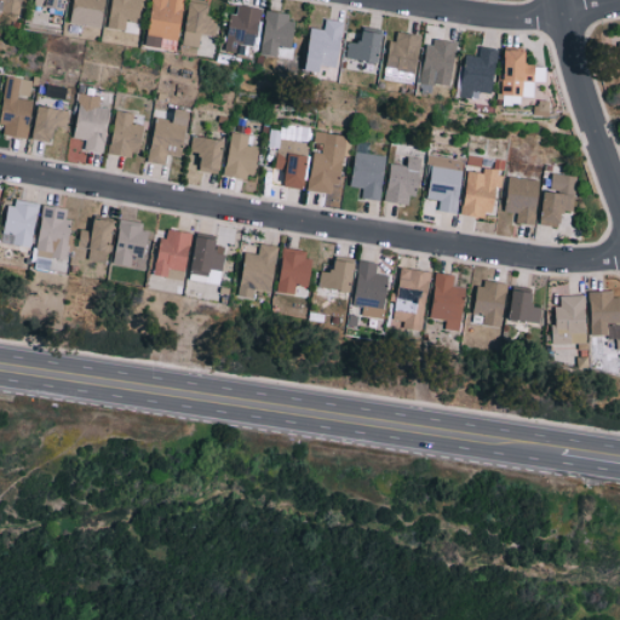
[(0,0),(0,11),(22,12),(22,0),(0,0)]
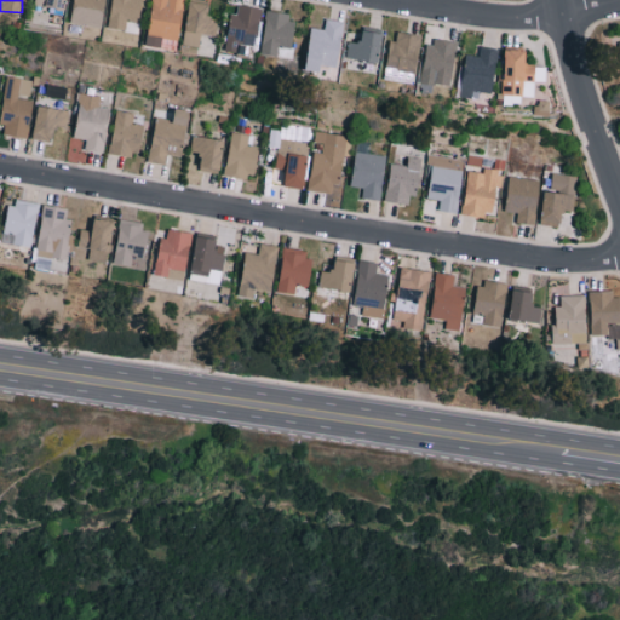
[(34,0),(34,4),(64,10),(65,0),(34,0)]
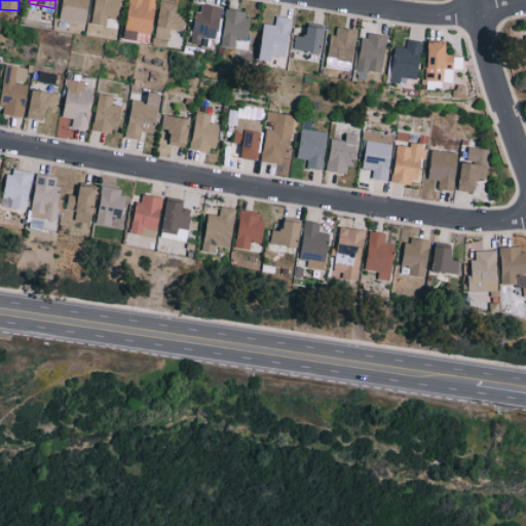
[(86,24),(90,0),(63,0),(60,19),(86,24)]
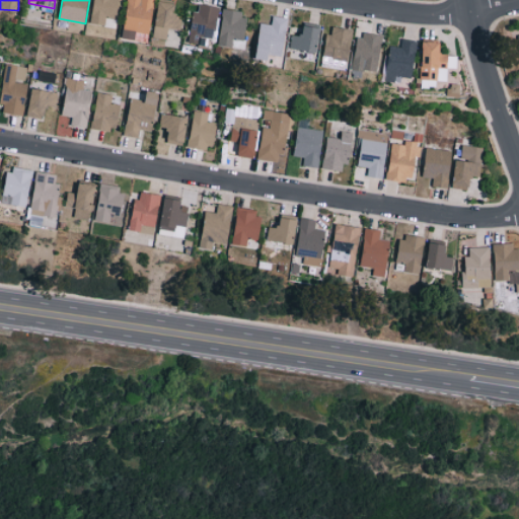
[(93,0),(90,22),(106,25),(106,24),(116,26),(120,0),(93,0)]
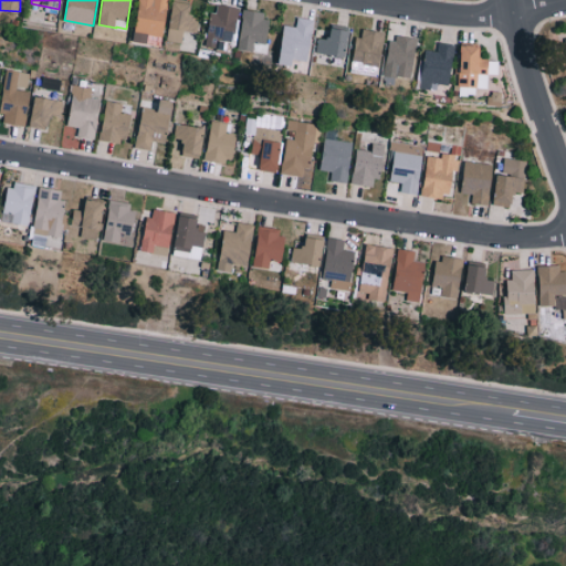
[(168,0),(138,0),(134,42),(164,45),(168,0)]
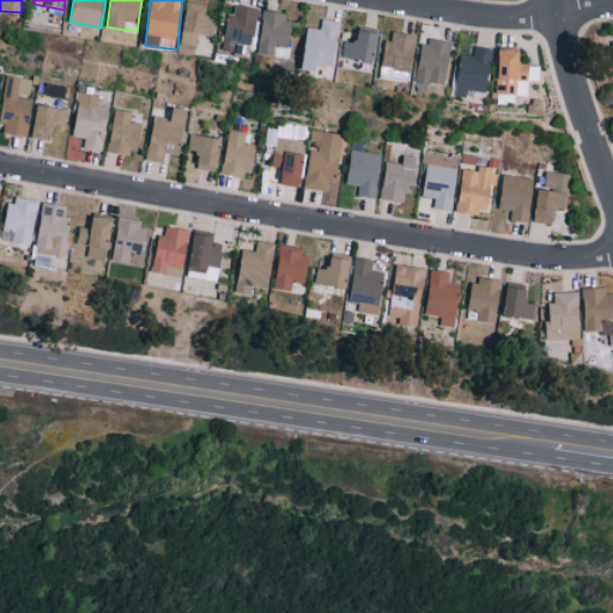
[(180,44),(196,47),(200,32),(213,36),(217,19),(207,17),(211,5),(189,0),(180,44)]
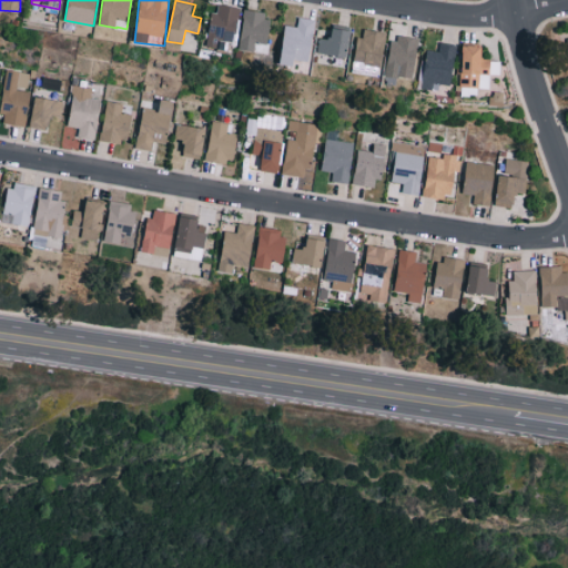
[(206,47),(216,49),(219,39),(234,42),(241,8),(215,3),(206,47)]
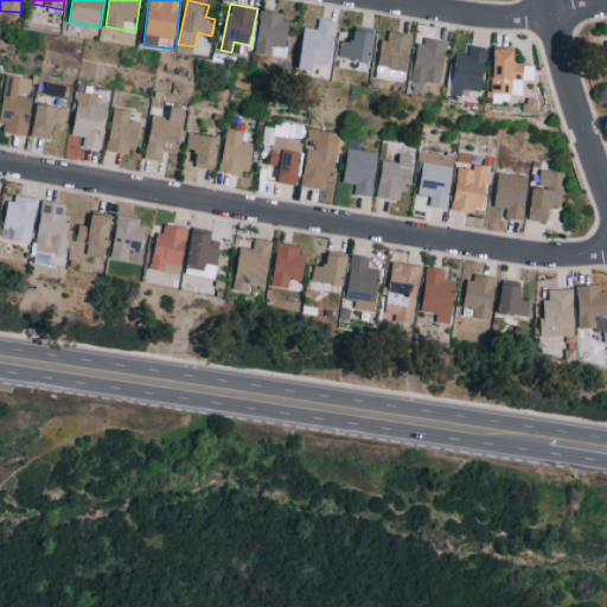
[(272,55),(273,45),(285,46),(289,13),(261,10),(256,53),(272,55)]
